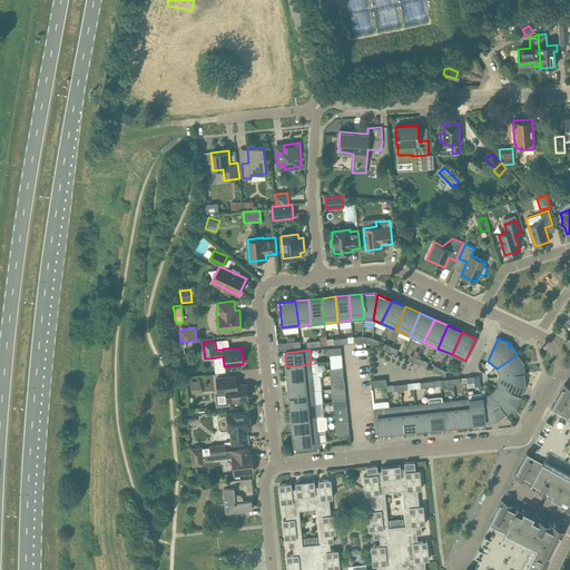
[(523,362),(518,354),(497,369),(500,376),(499,379),(524,375),(523,365),(521,366),(520,363),(523,363),(523,362)]
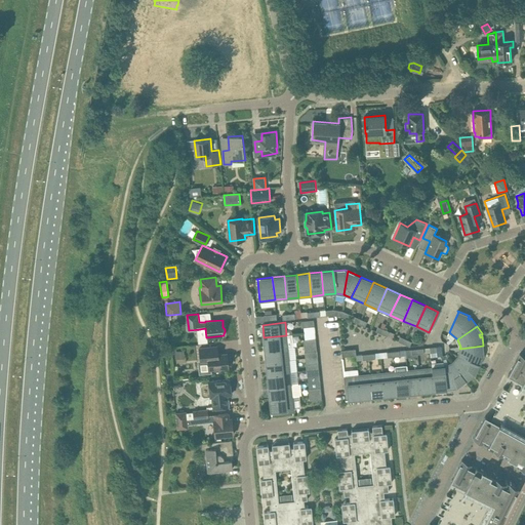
[(264,337),(265,350),(287,348),(293,347),(292,334),(286,335),(264,337)]
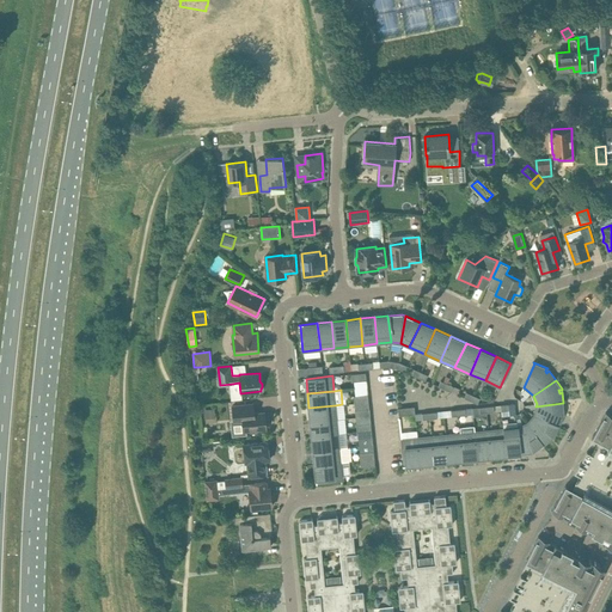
[(516,415),(515,403),(501,405),(502,411),(509,410),(509,415),(516,415)]
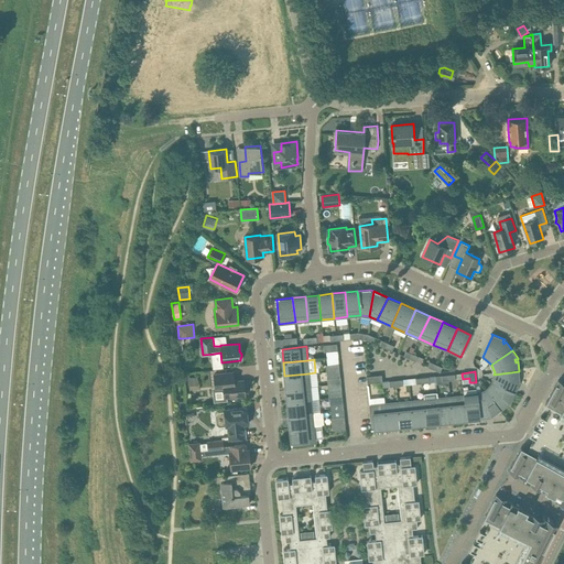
[(520,382),(519,371),(494,375),(492,382),(516,392),(519,384),(517,383),(517,381),(520,382)]
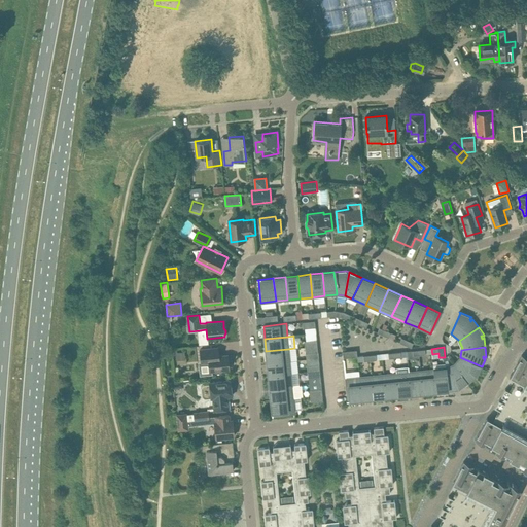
[(218,348),(200,350),(201,365),(209,364),(209,372),(230,370),(227,355),(219,356),(218,348)]
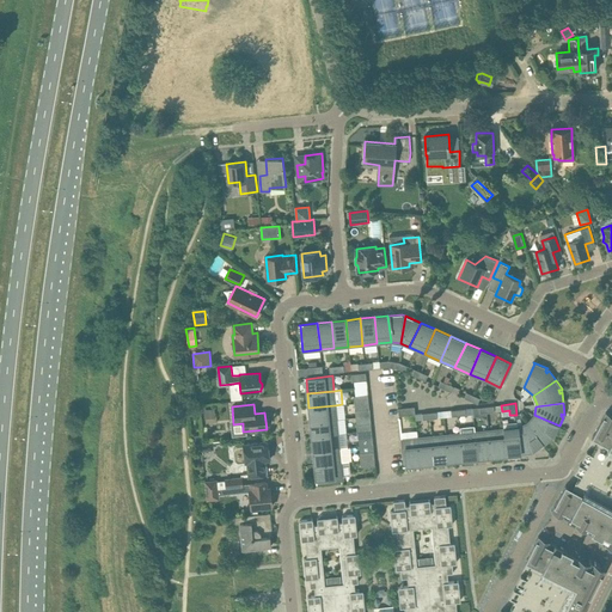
[(337,420),(335,405),(308,408),(310,422),(337,420)]
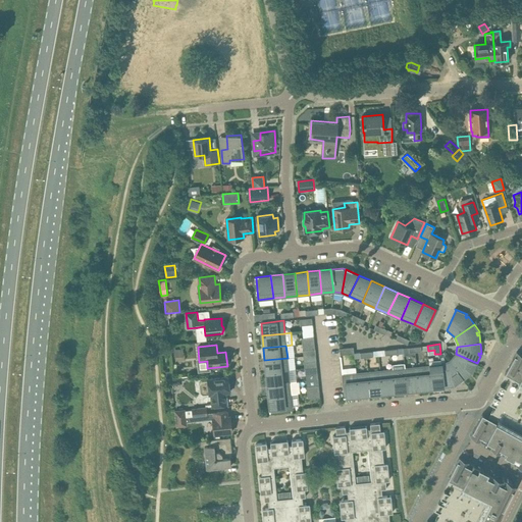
[(173,349),(174,357),(184,356),(183,348),(173,349)]
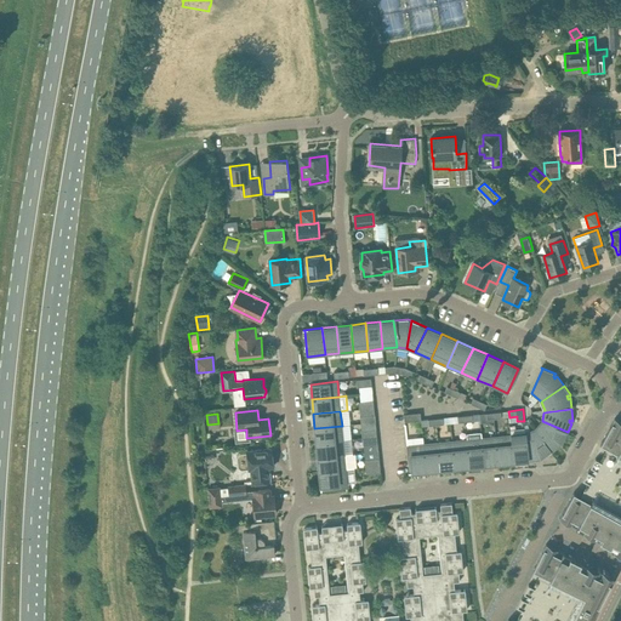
[(574,493),(559,518),(570,524),(573,520),(579,523),(576,528),(587,534),(593,536),(594,537),(597,533),(602,536),(599,541),(604,542),(609,546),(608,547),(610,548),(613,542),(617,545),(614,551),(619,553),(619,552),(620,553),(620,421),(615,417),(600,444),(607,448),(599,461),(596,459),(591,467),(596,469),(593,474),(588,472),(584,480),(587,483),(580,496),(574,493)]
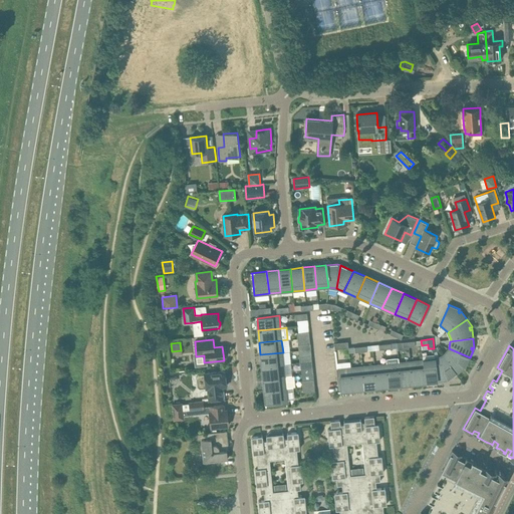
[(465,367),(470,357),(449,348),(444,355),(457,373),(463,369),(461,367),(463,365),(465,367)]
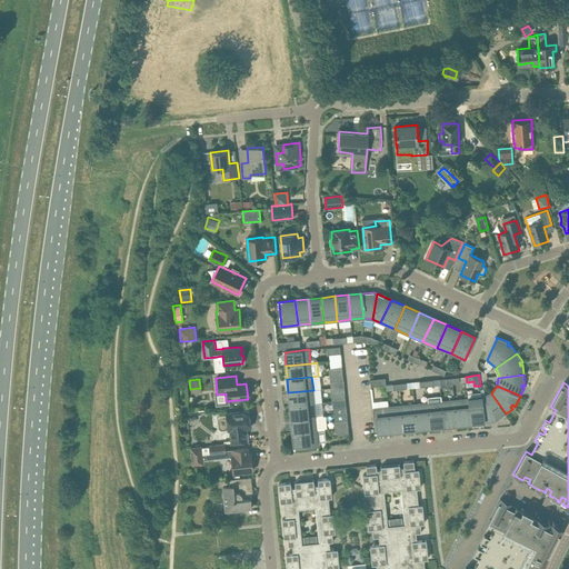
[(315,403),(313,390),(288,392),(290,406),(315,403)]
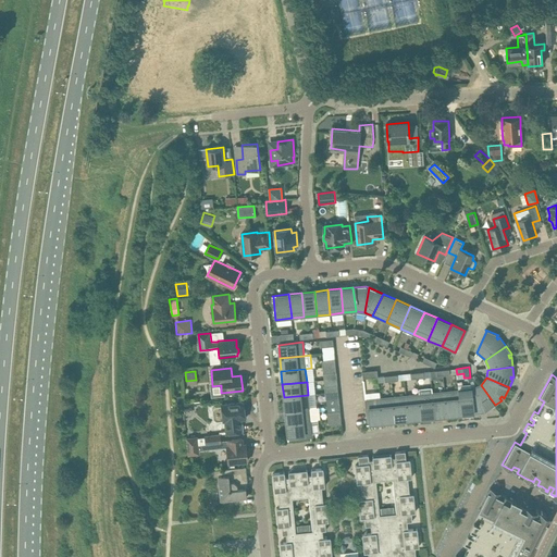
[(481,385),(471,388),(473,413),(482,412),(481,409),(483,408),(484,411),(485,412),(495,405),(481,385)]
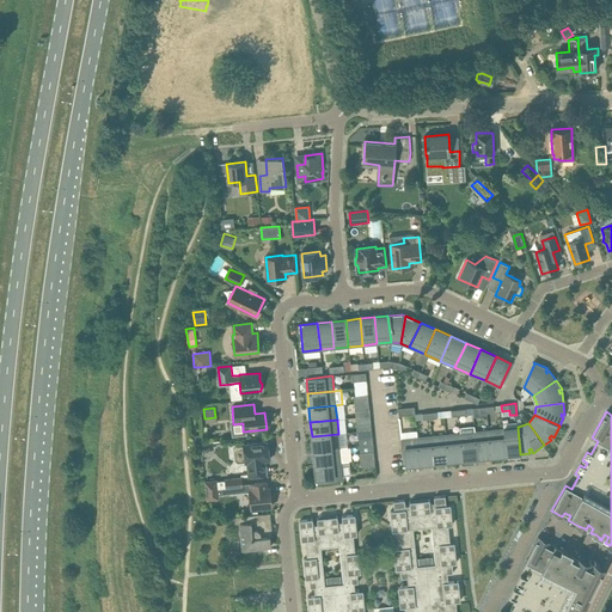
[(503,429),(507,456),(510,454),(510,457),(516,457),(516,454),(520,454),(518,427),(503,429)]
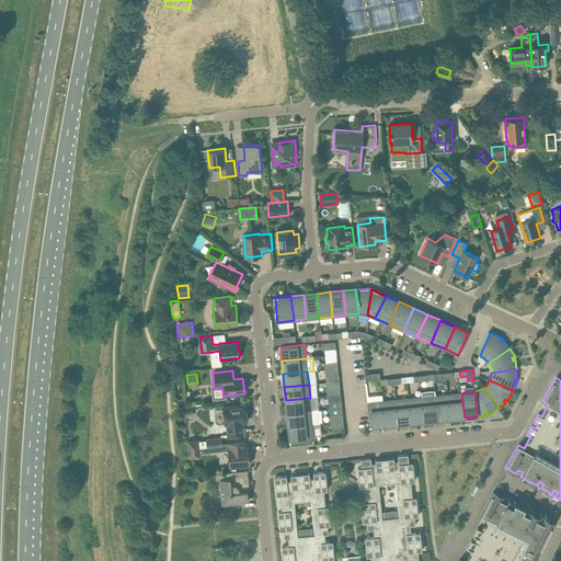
[(461,393),(448,395),(451,419),(465,418),(461,393)]
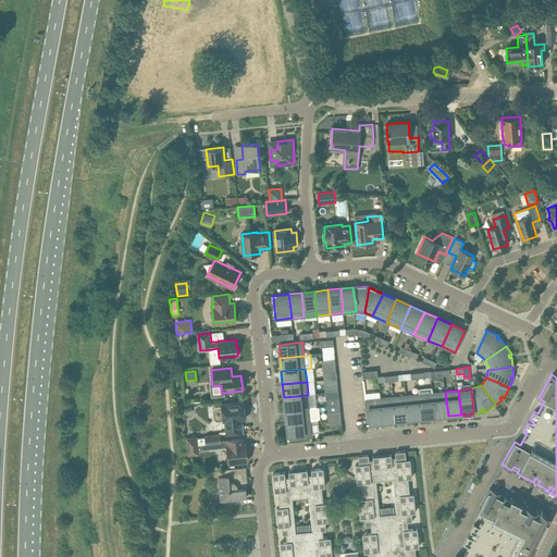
[(445,392),(432,393),(435,417),(448,416),(445,392)]
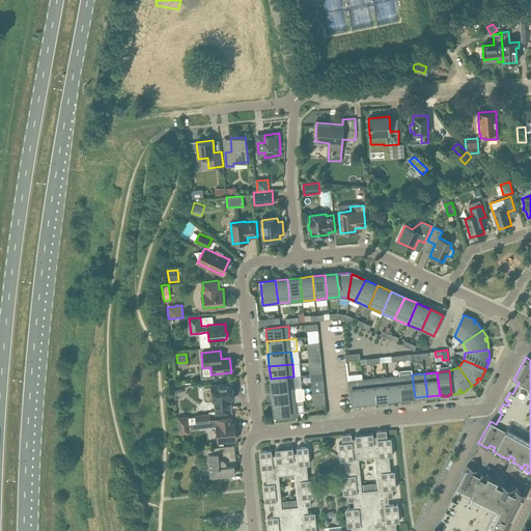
[(402,399),(415,397),(412,374),(399,375),(402,399)]
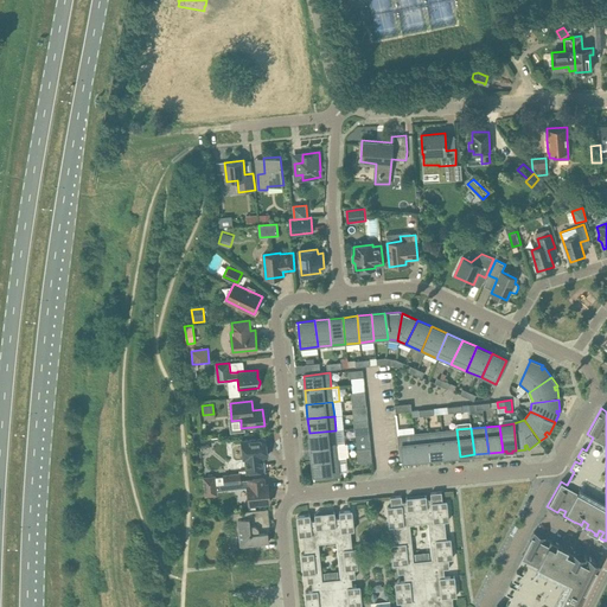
[(457,429),(442,432),(446,458),(460,457),(457,429)]
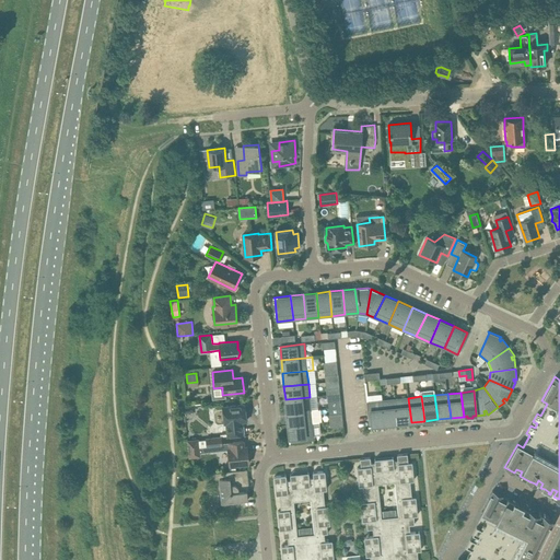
[(311,410),(310,397),(286,399),(287,412),(311,410)]
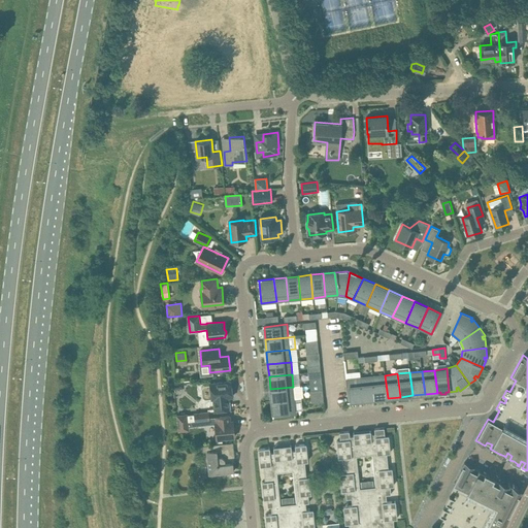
[(385,375),(372,376),(375,399),(388,398),(385,375)]
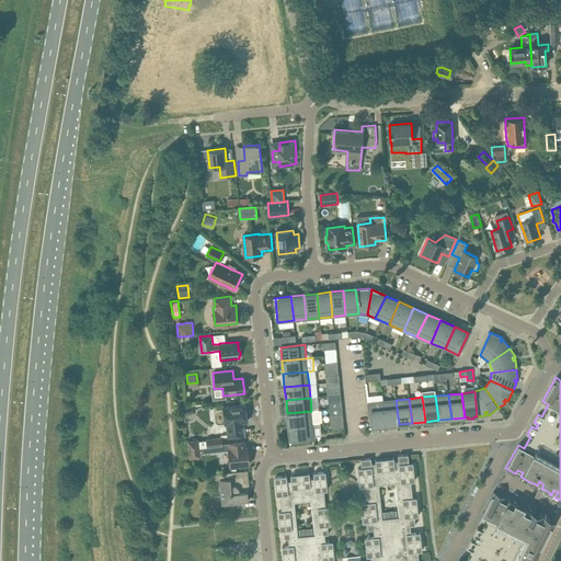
[(386,425),(399,424),(396,400),(384,401),(386,425)]
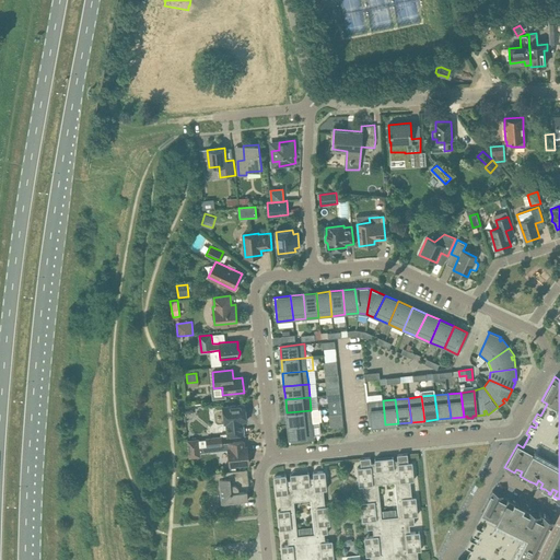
[(369,427),(385,424),(383,400),(368,403),(370,426),(369,426),(369,427)]
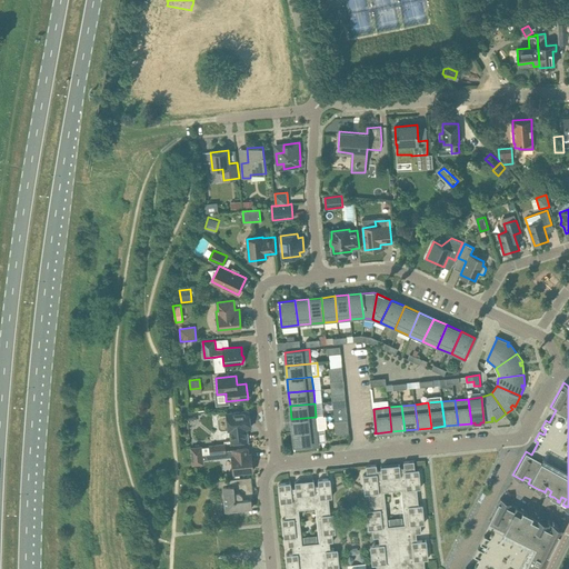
[(219,415),(217,418),(218,428),(221,431),(230,430),(231,443),(247,441),(246,428),(250,428),(249,411),(226,413),(226,415),(219,415)]
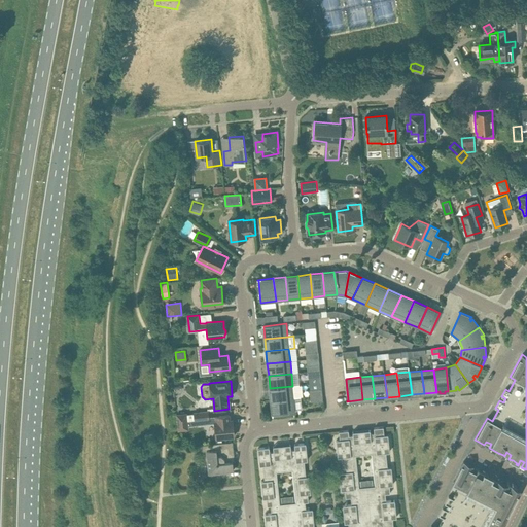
[(292,386),(270,388),(271,400),(293,398),(292,386)]
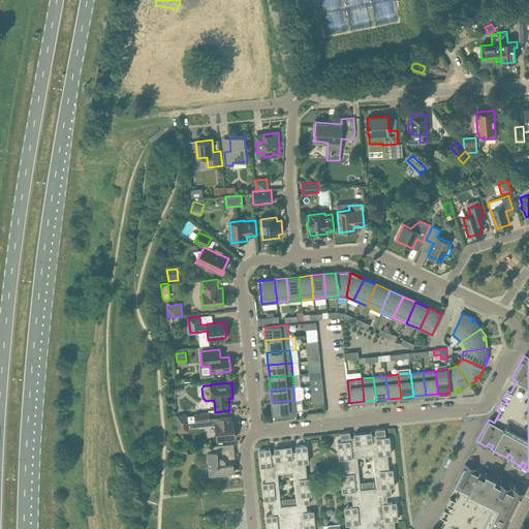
[(297,414),(294,400),(272,402),(274,417),(274,416),(297,414)]
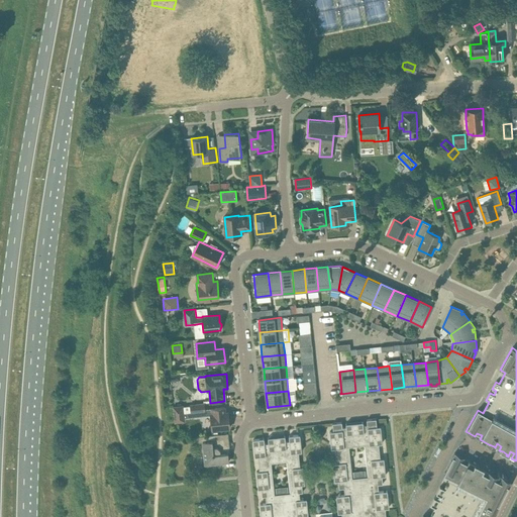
[(184,405),(173,406),(175,422),(185,421),(185,417),(210,415),(212,430),(229,428),(228,412),(225,412),(225,407),(205,409),(204,403),(190,405),(191,412),(184,412),(184,405)]
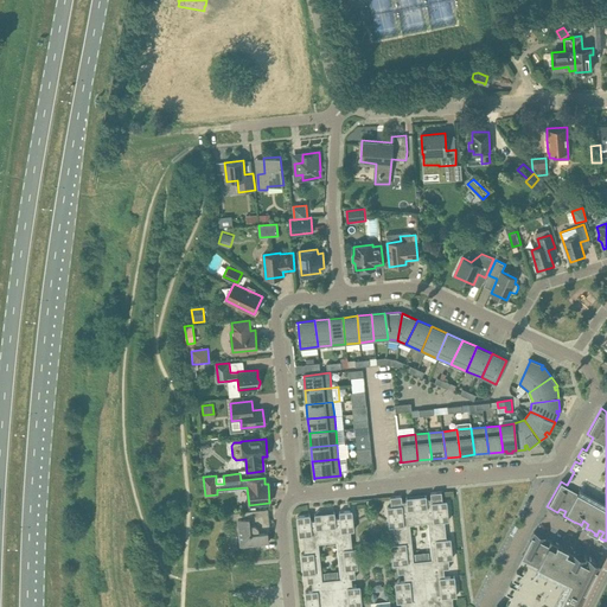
[(453,606),(453,596),(457,596),(455,586),(452,586),(451,576),(445,577),(443,569),(449,568),(448,558),(453,558),(451,538),(446,538),(445,521),(449,521),(447,500),(442,500),(441,492),(430,493),(432,499),(427,499),(427,498),(407,499),(407,502),(402,502),(402,496),(390,497),(391,506),(387,506),(389,526),(394,526),(395,544),(391,544),(393,564),(397,564),(398,574),(404,573),(406,581),(400,582),(401,592),(396,592),(397,602),(401,602),(401,606),(390,606),(390,601),(371,602),(371,606),(359,606),(360,606),(362,606),(360,586),(352,587),(352,579),(356,579),(355,569),(358,568),(356,548),(352,549),(351,531),(355,530),(352,510),(339,512),(340,518),(336,518),(334,515),(314,516),(315,521),(311,521),(311,515),(298,516),(299,536),(302,536),(305,554),(301,555),(304,574),(307,574),(308,583),(312,583),(313,590),(305,592),(306,606),(453,606)]
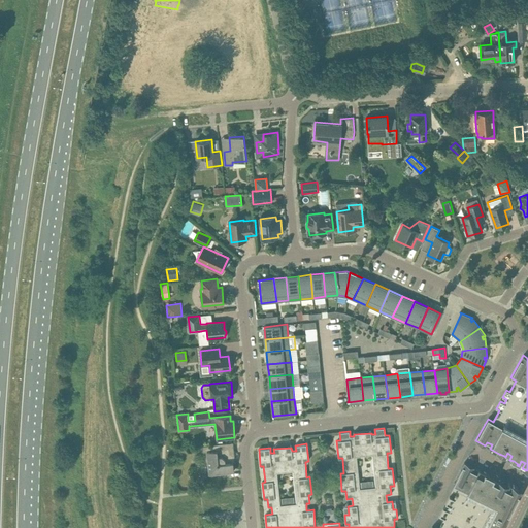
[(231,442),(196,446),(197,450),(203,450),(203,452),(207,452),(209,473),(234,471),(231,442)]
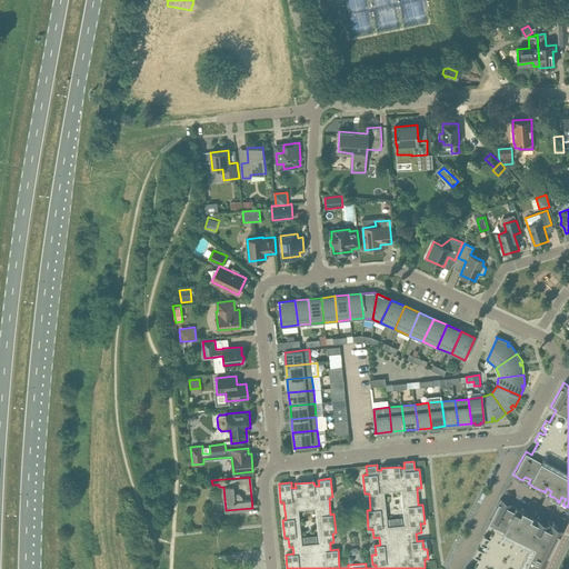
[(468,568),(466,568),(465,568),(540,568),(561,527),(557,525),(552,522),(550,528),(547,526),(549,520),(548,520),(547,521),(542,519),(538,517),(536,521),(531,518),(532,515),(531,513),(527,511),(516,506),(515,510),(509,507),(511,503),(501,498),(488,522),(495,526),(488,538),(485,536),(480,543),(486,547),(483,550),(478,548),(473,556),(478,558),(471,568),(468,568)]
